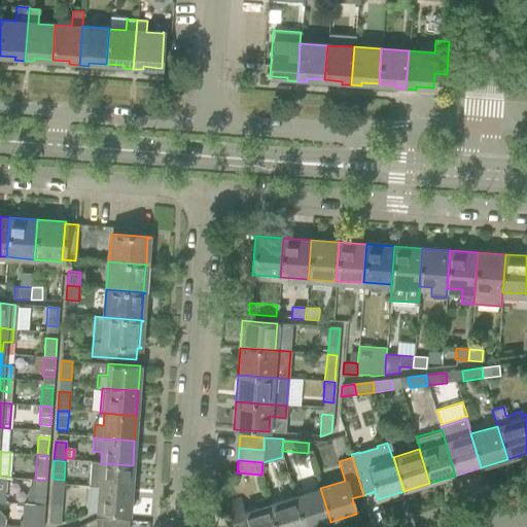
[(90,462),(88,487),(90,487),(131,490),(133,465),(101,463),(90,462)]
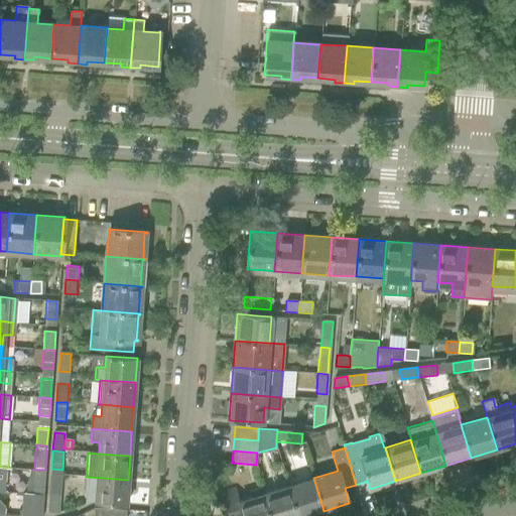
[(0,491),(7,492),(8,468),(0,467),(0,491)]
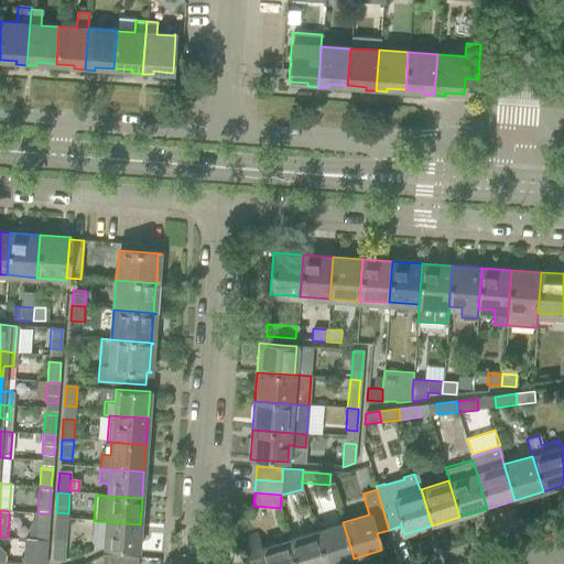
[(36,528),(35,539),(47,540),(50,513),(38,513),(38,519),(36,528)]
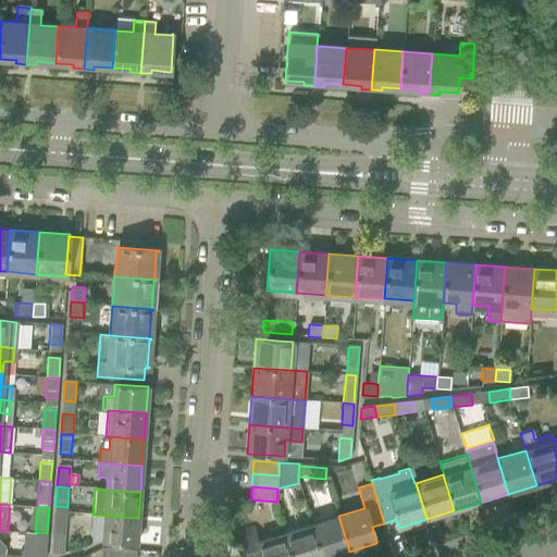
[(138,518),(95,515),(93,543),(89,544),(89,545),(102,542),(136,544),(138,518)]
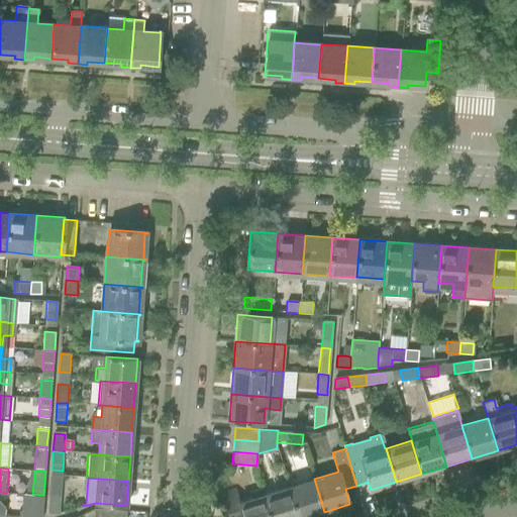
[(314,479),(289,487),(297,516),(306,516),(324,512),(314,479)]
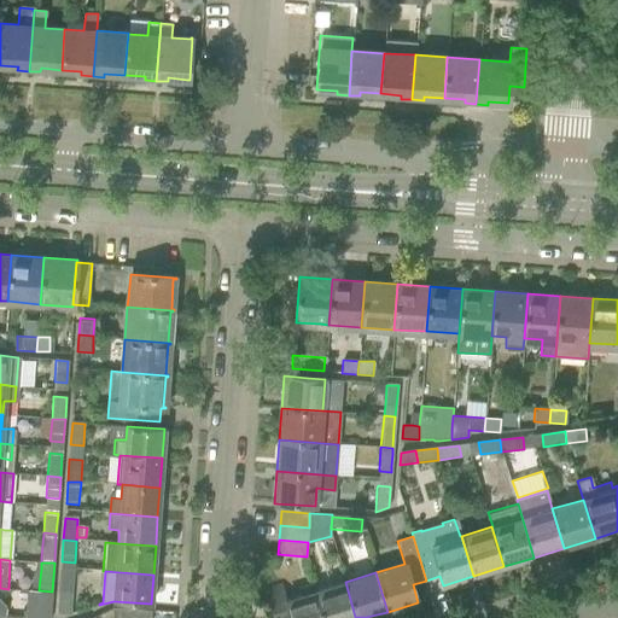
[(31,577),(30,590),(39,590),(40,578),(31,577)]
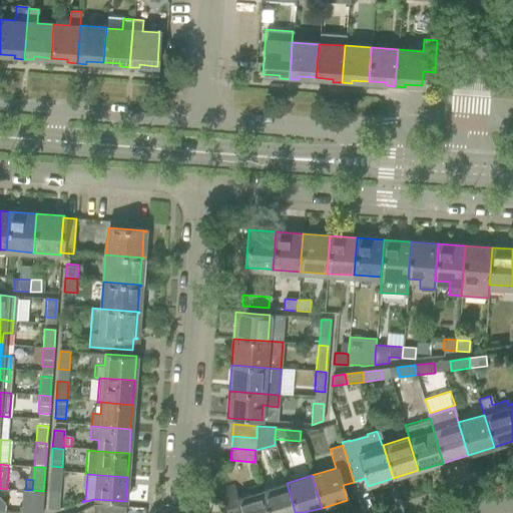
[(295,512),(287,483),(262,491),(268,512),(295,512)]
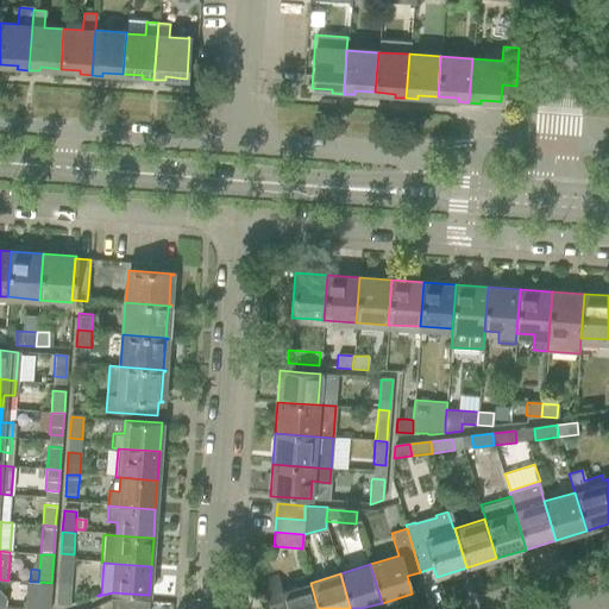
[(281,591),(278,584),(264,589),(270,608),(318,608),(311,583),(308,575),(295,579),(297,586),(281,591)]
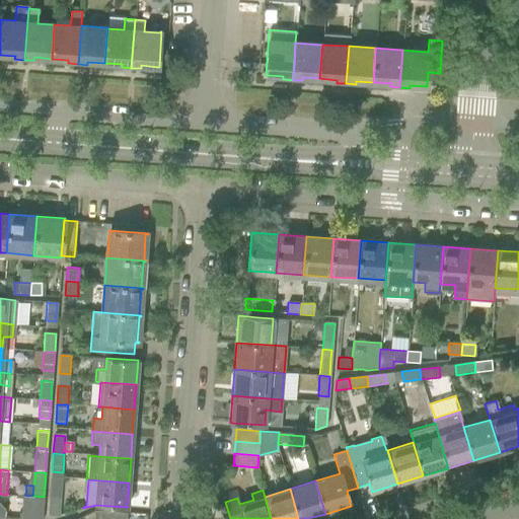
[(23,496),(21,510),(43,513),(43,503),(44,497),(32,496),(25,496),(23,496)]
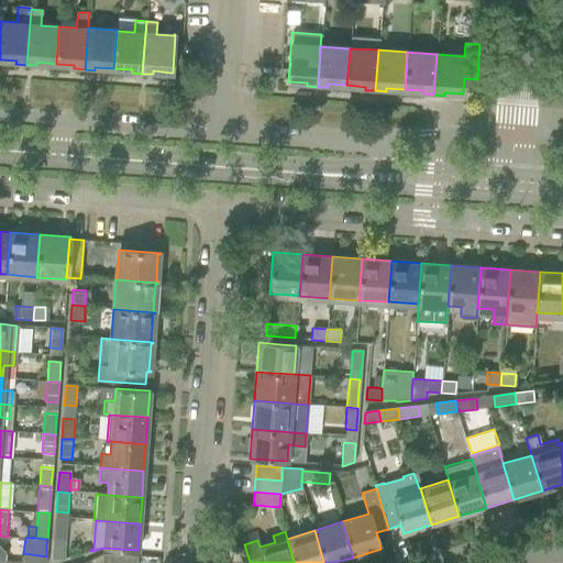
[(65,539),(54,539),(52,559),(64,560),(65,539)]
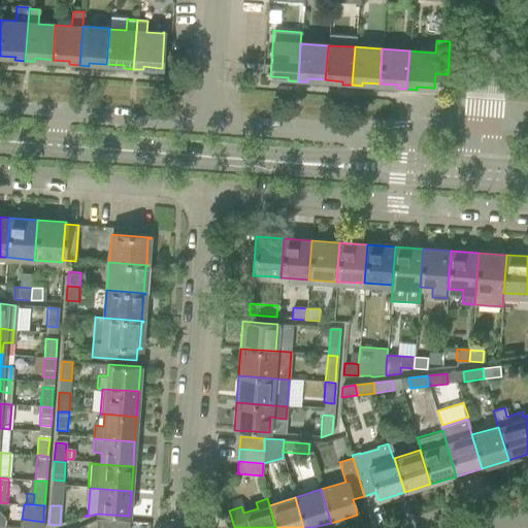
[(41,527),(43,522),(22,519),(21,527),(41,527)]
